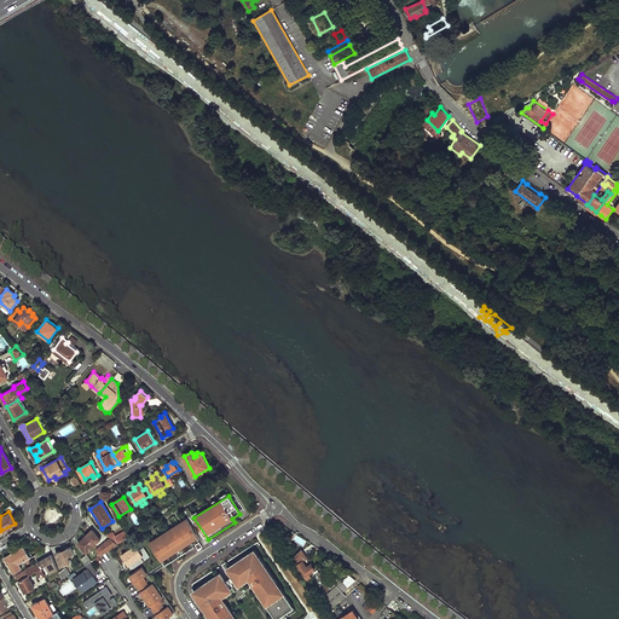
[(198,538),(186,520),(149,544),(161,562),(198,538)]
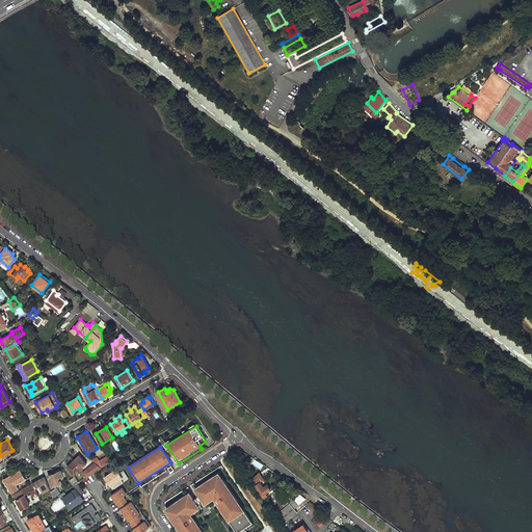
[(107,455),(95,462),(101,468),(110,461),(107,455)]
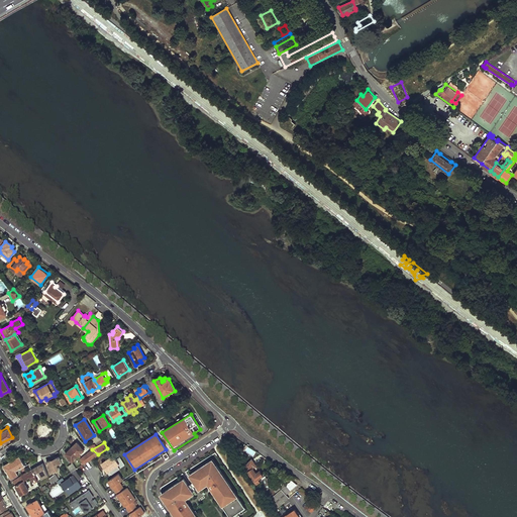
[(78,443),(72,448),(78,456),(84,450),(78,443)]
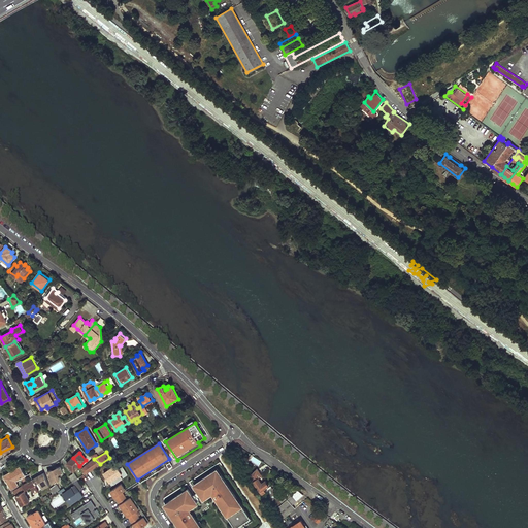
[(73,458),(67,464),(73,471),(79,466),(73,458)]
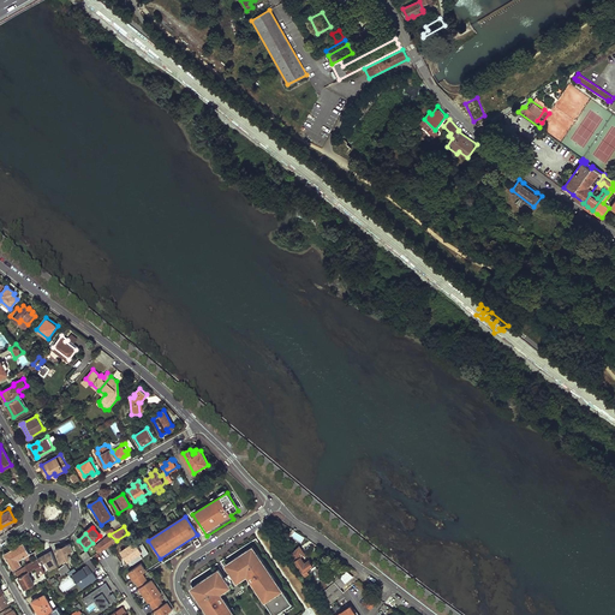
[(109,535),(96,544),(100,551),(117,541),(109,535)]
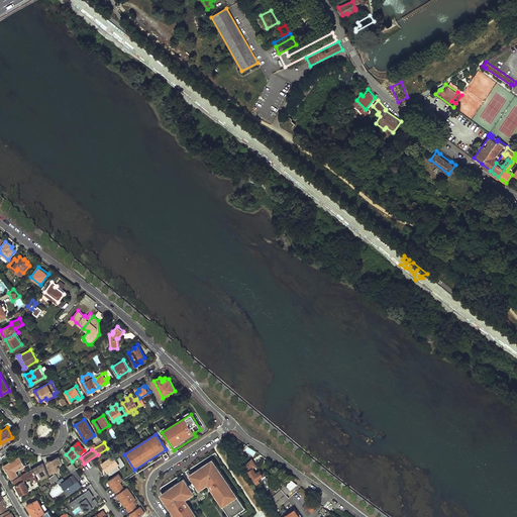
[(4,466),(3,466),(6,471),(7,470),(11,478),(16,475),(15,473),(23,468),(24,470),(30,467),(29,464),(26,466),(20,456),(4,466)]
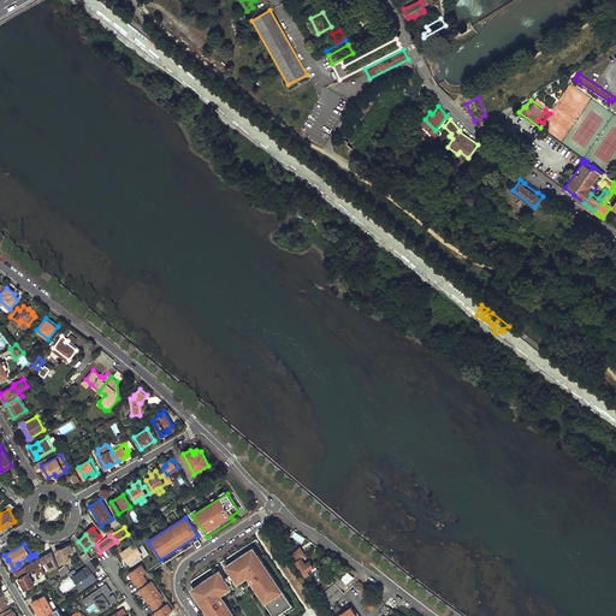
[(55,551),(60,563),(70,560),(70,556),(75,554),(71,545),(55,551)]
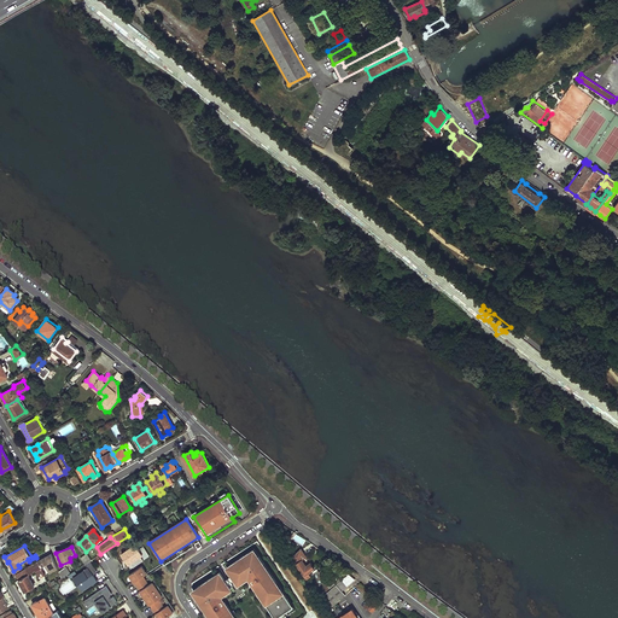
[(232,577),(238,584),(249,576),(254,583),(256,587),(255,588),(274,617),(286,617),(296,612),(255,551),(227,569),(232,577)]
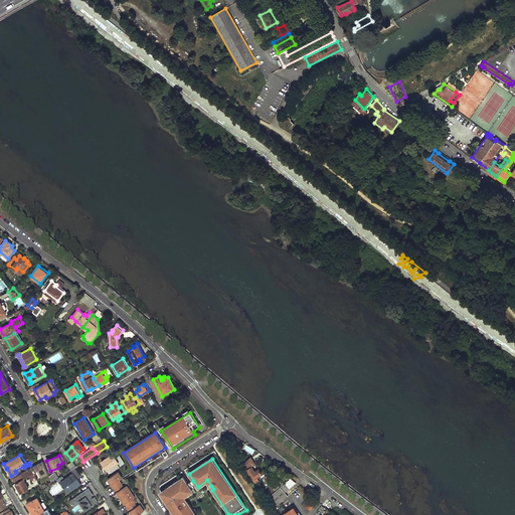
[(71,461),(66,465),(70,470),(75,467),(71,461)]
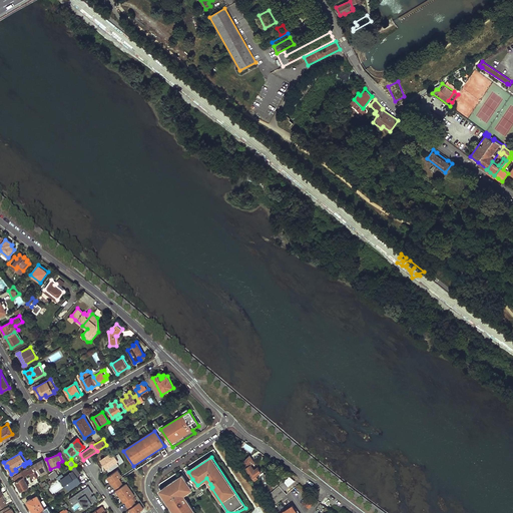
[(43,461),(32,466),(34,470),(38,469),(41,476),(48,473),(43,461)]
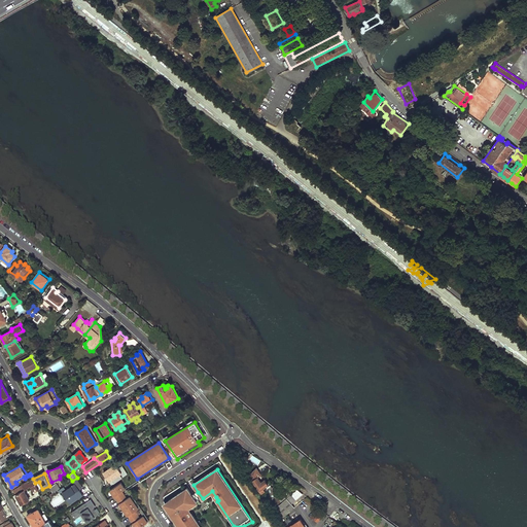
[(251,479),(261,494),(265,492),(265,490),(269,487),(265,481),(261,483),(255,476),(251,479)]
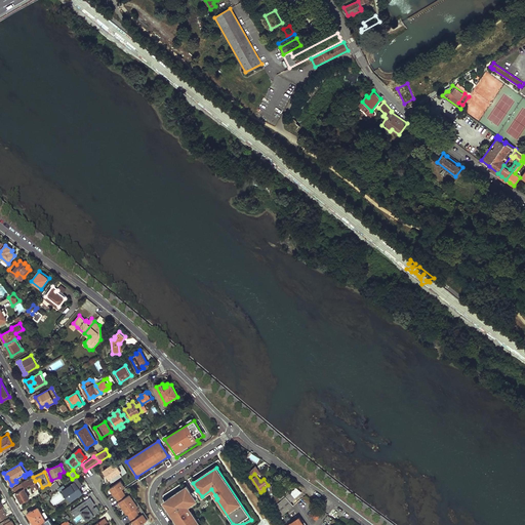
[(33,477),(23,482),(23,483),(26,487),(31,484),(35,481),(33,477)]
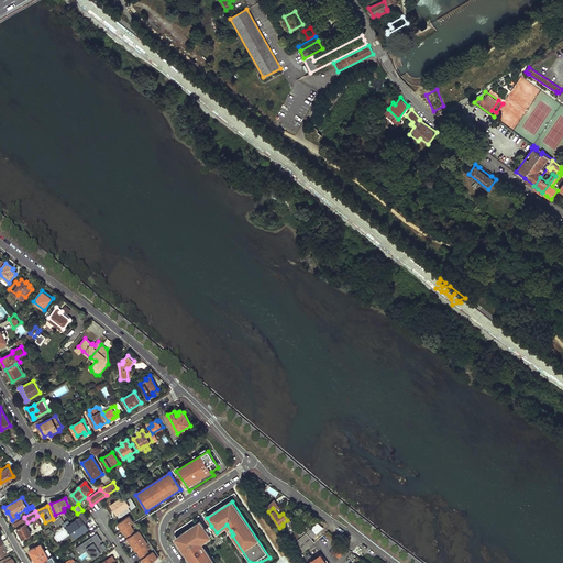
[(54,521),(56,527),(65,522),(59,516),(54,521)]
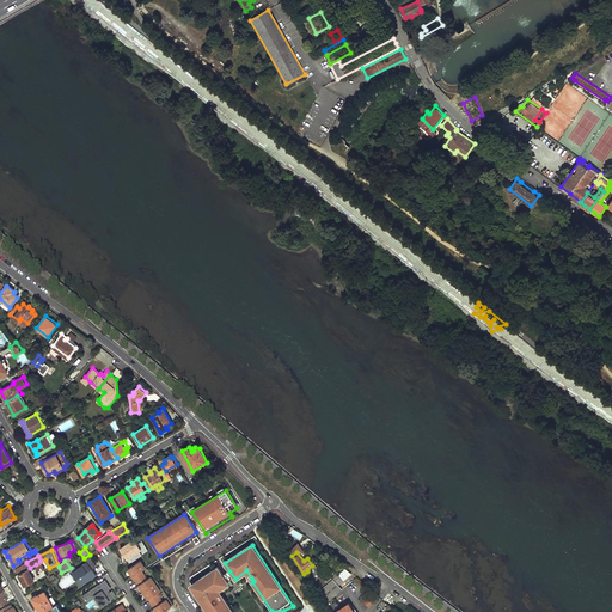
[(42,562),(36,565),(41,573),(46,569),(42,562)]
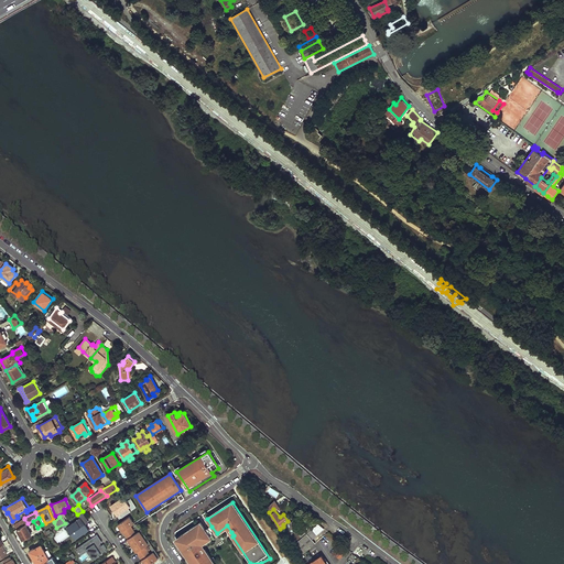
[(130,518),(118,525),(122,532),(123,532),(128,540),(137,553),(142,561),(143,563),(151,563),(158,560),(153,553),(150,555),(144,548),(149,545),(140,532),(136,534),(130,527),(134,524),(130,518)]
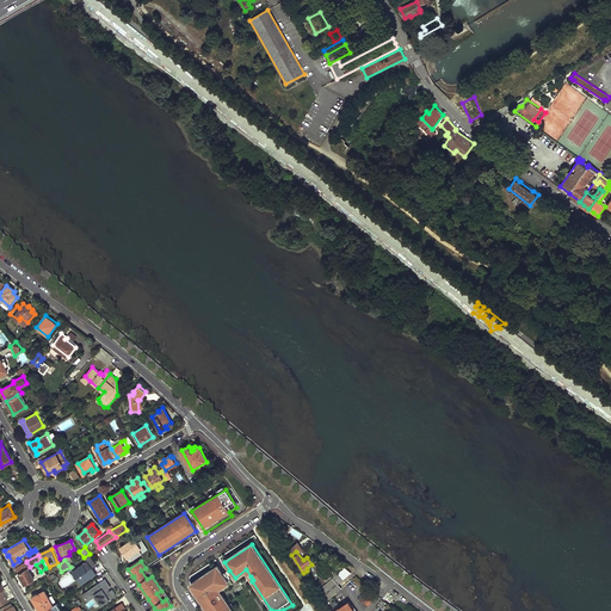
[(26,562),(16,569),(19,574),(28,568),(30,567),(26,562)]
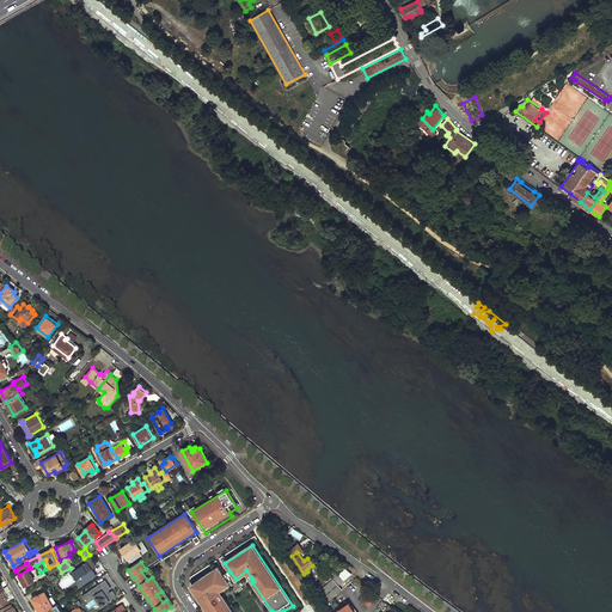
[(343,563),(329,574),(330,576),(328,579),(319,565),(316,568),(326,583),(338,574),(347,567),(343,563)]
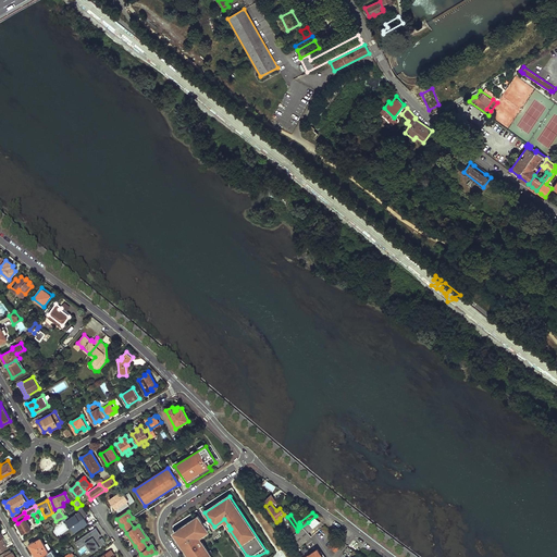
[(276,522),(287,540),(297,531),(287,517),(285,514),(284,515),(280,518),(280,520),(276,522)]
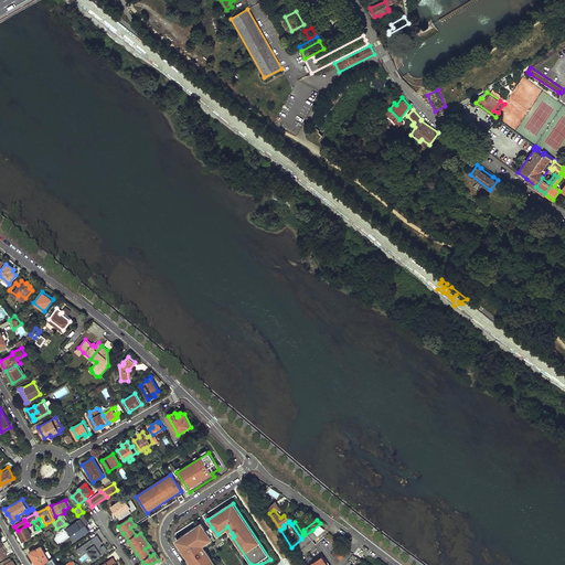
[(206,532),(201,524),(177,541),(192,564),(215,564),(208,554),(206,555),(204,552),(200,545),(211,539),(206,532)]
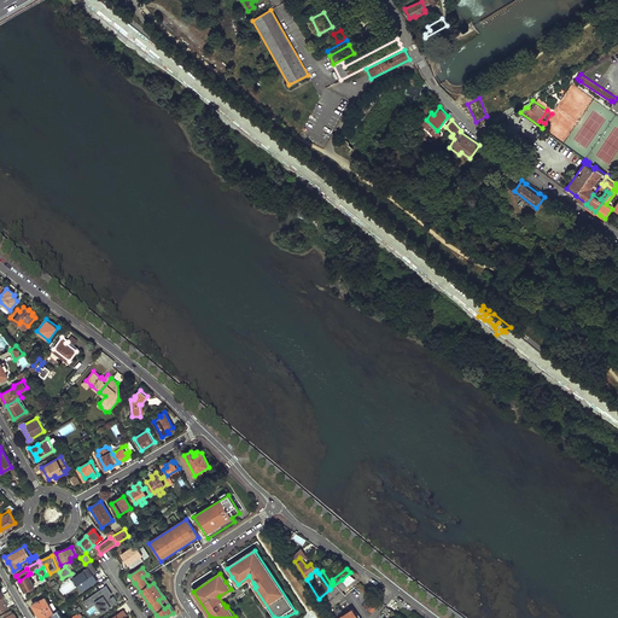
[(19,581),(25,592),(34,587),(28,575),(19,581)]
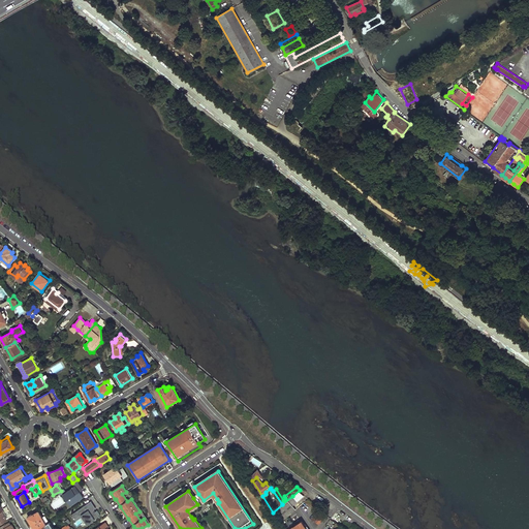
[(129,493),(127,494),(131,499),(139,511),(144,519),(148,525),(150,524),(129,493)]
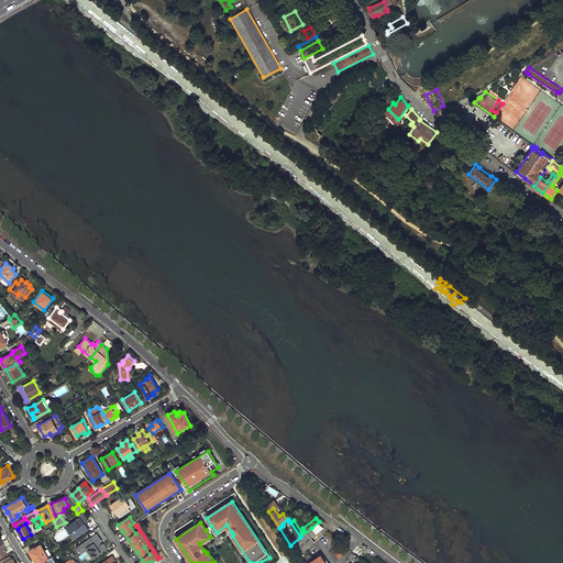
[(211,526),(206,530),(210,537),(217,532),(211,526)]
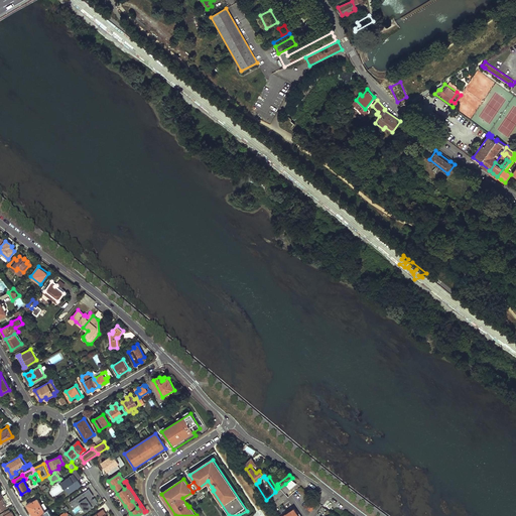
[(266,500),(273,510),(283,501),(288,497),(287,495),(291,491),(285,484),(275,492),(266,500)]
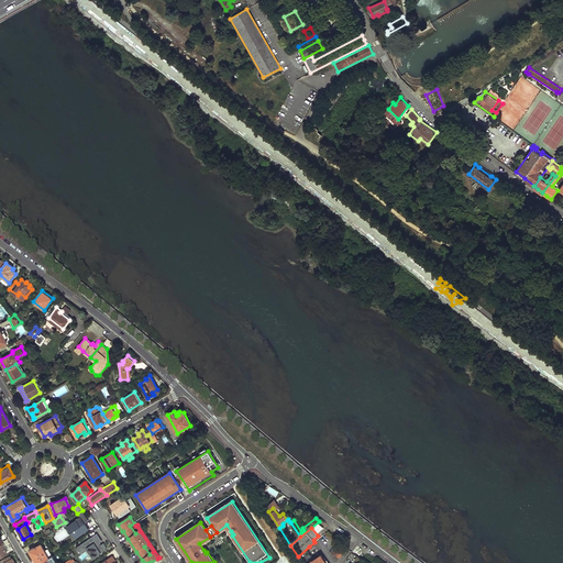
[(29,549),(36,562),(40,562),(47,559),(39,542),(29,549)]
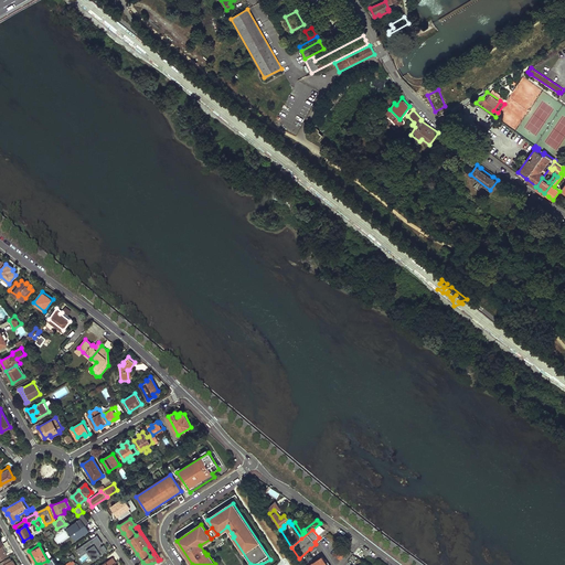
[(347,554),(339,547),(333,555),(334,556),(336,556),(340,561),(347,554)]
